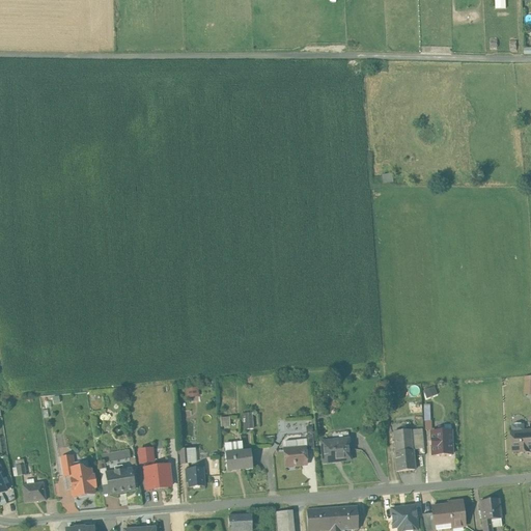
[(188,396),(200,394),(198,386),(187,388),(188,396)]
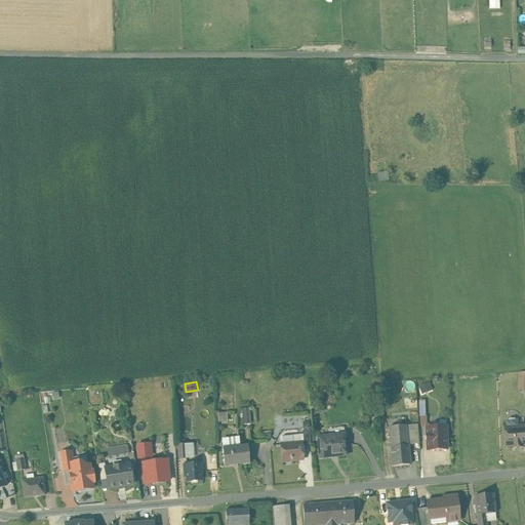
[(430,381),(418,386),(421,394),(433,390),(430,381)]
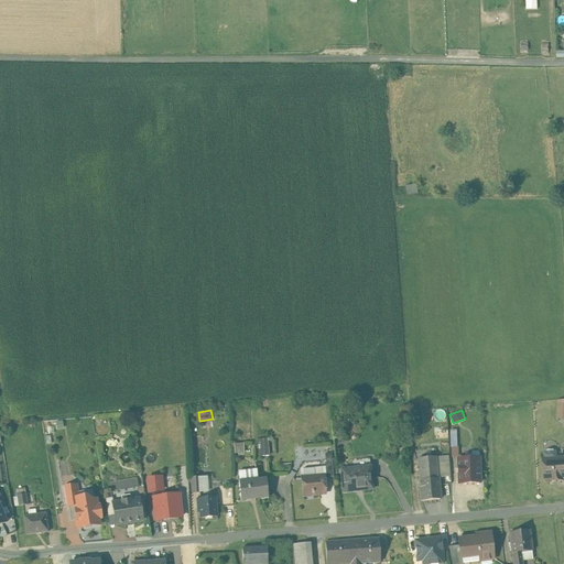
[(267,437),(258,438),(259,456),(269,455),(267,437)]
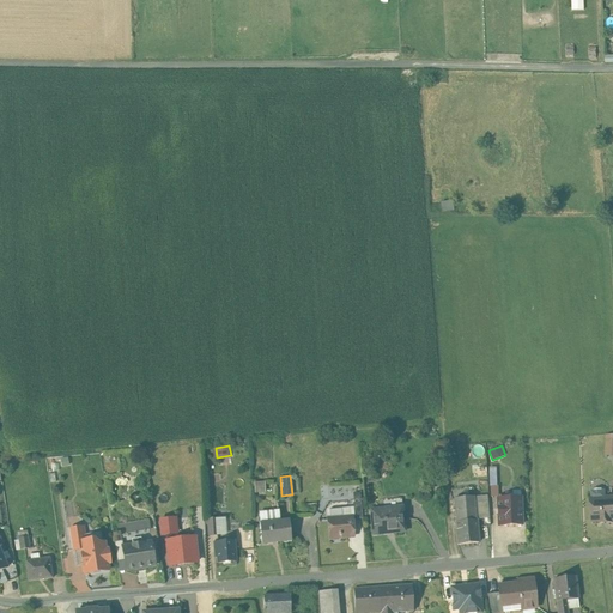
[(265,480),(253,481),(254,492),(265,492),(265,480)]
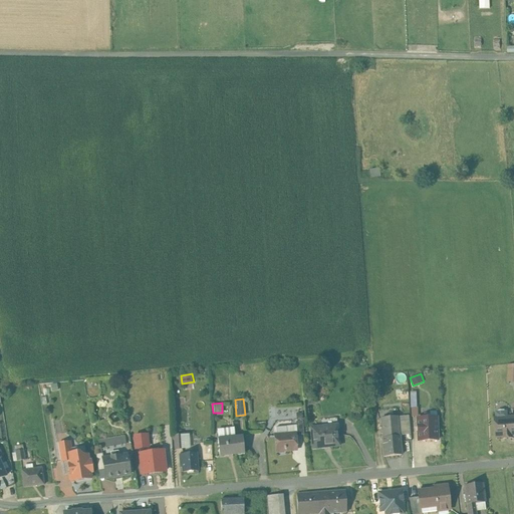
[(504,410),(497,410),(497,411),(495,412),(495,418),(507,418),(507,411),(504,411),(504,410)]
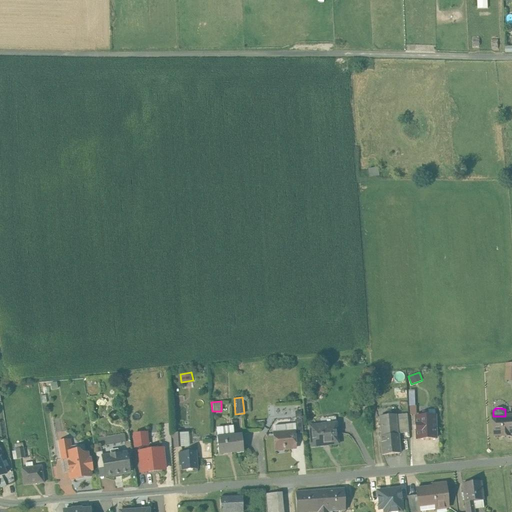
[(396,415),(380,416),(381,435),(380,435),(382,454),(400,453),(398,434),(397,434),(396,415)]
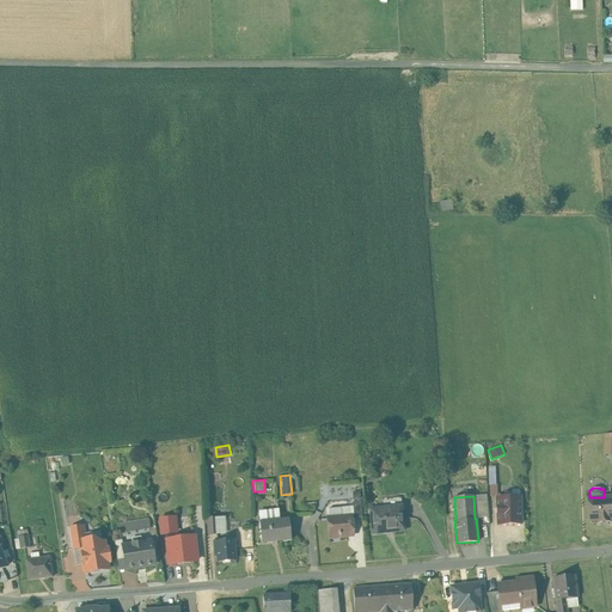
[(520,496),(497,497),(497,507),(496,507),(497,515),(499,525),(521,524),(520,496)]
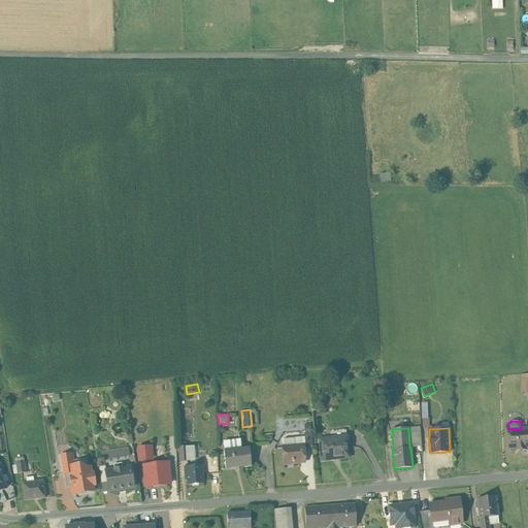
[(508,429),(509,448),(517,448),(517,450),(526,449),(526,447),(527,447),(527,428),(521,429),(508,429)]
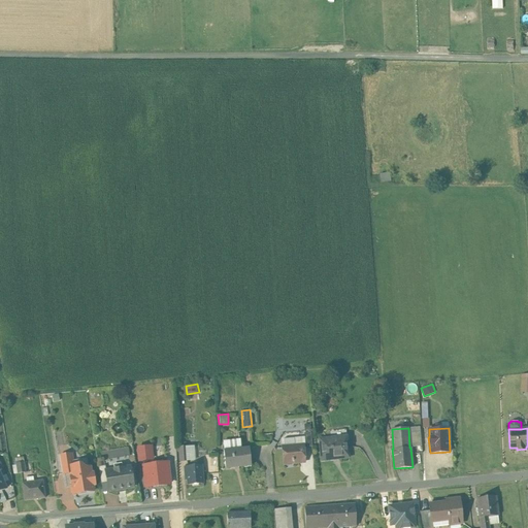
[(347,437),(320,440),(322,462),(334,460),(334,459),(349,458),(349,459),(350,459),(347,437)]
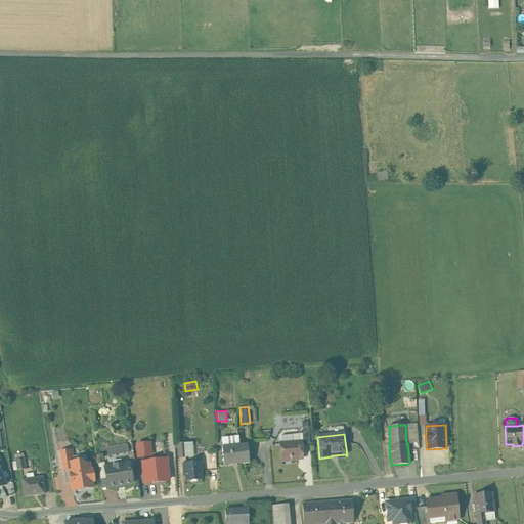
[(221,447),(222,446),(238,445),(237,436),(220,438),(221,447)]
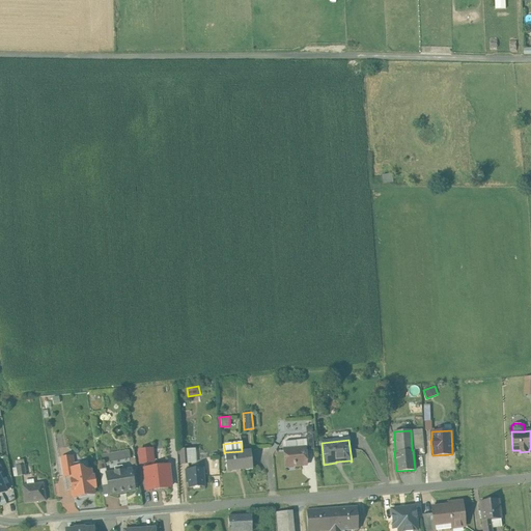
[(305,447),(284,449),(285,467),(286,467),(288,468),(292,468),(294,466),(306,465),(305,447)]
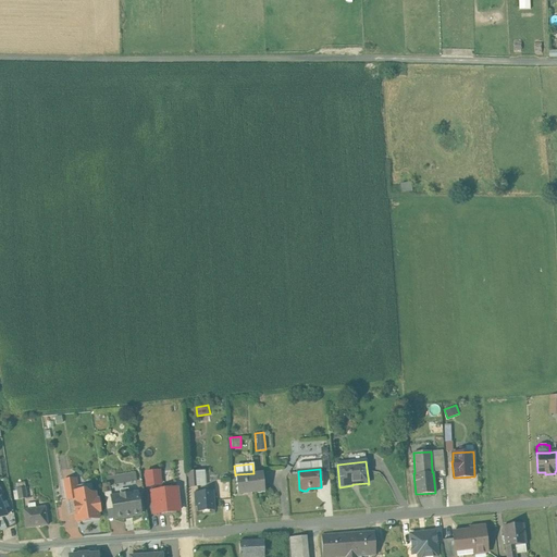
[(135,471),(107,475),(108,484),(137,480),(135,471)]
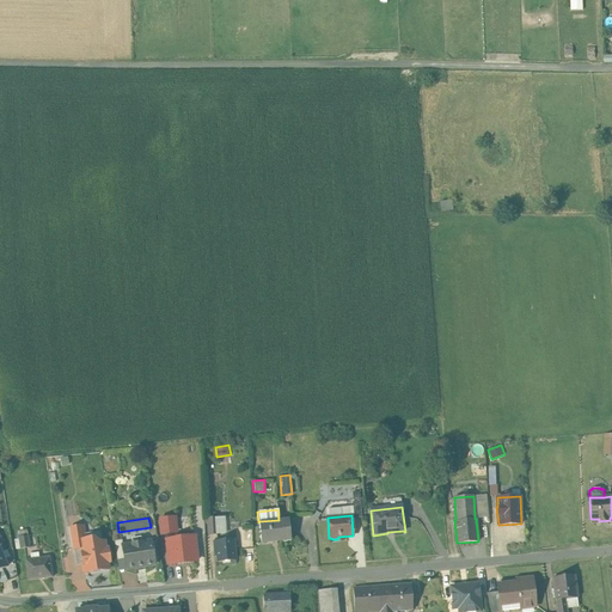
[(175,518),(160,519),(163,533),(176,531),(175,518)]
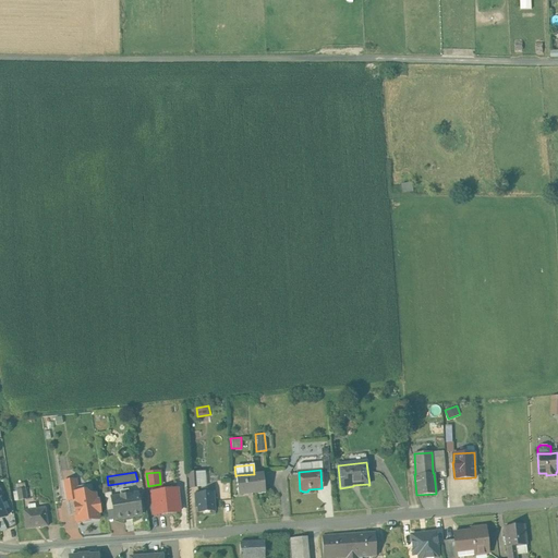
[(254,474),(237,475),(238,495),(263,493),(261,473),(254,474)]
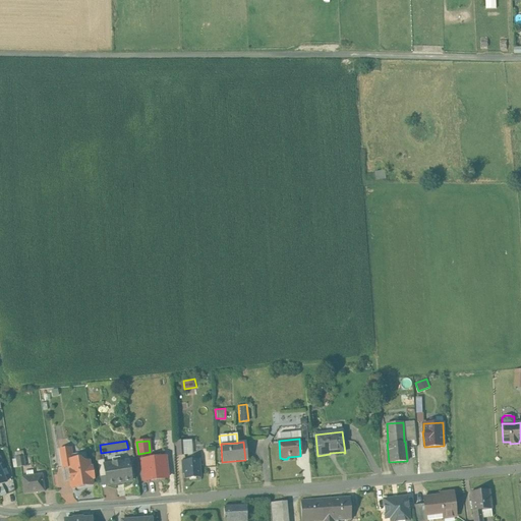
[(72,459),(70,448),(58,450),(61,468),(68,467),(73,466),(72,459)]
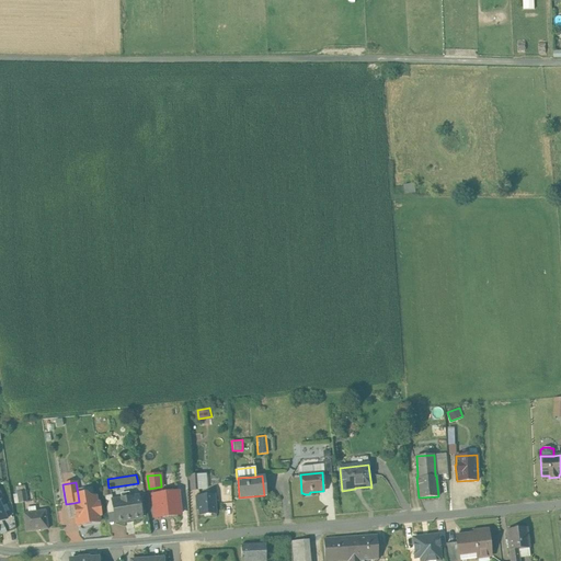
[(25,491),(16,493),(18,503),(26,502),(25,491)]
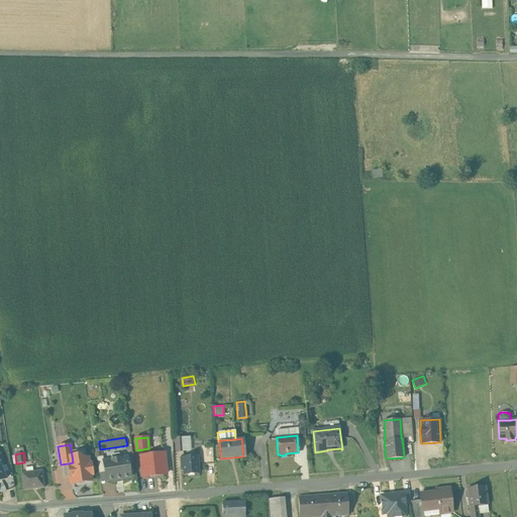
[(164,453),(141,455),(143,477),(166,474),(164,453)]
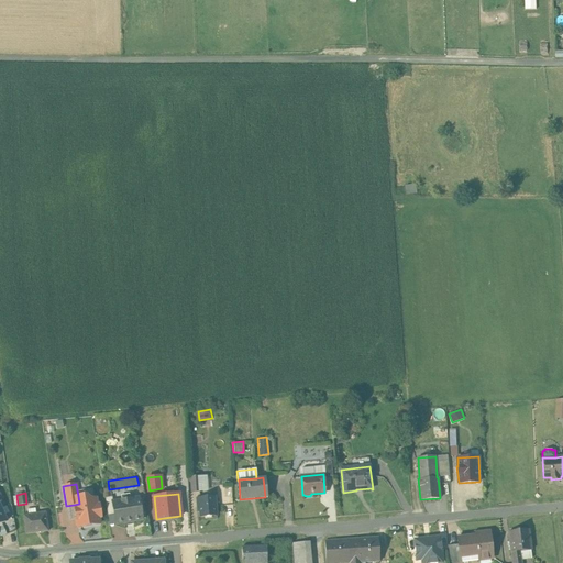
[(96,498),(84,500),(84,496),(78,496),(79,504),(74,505),(77,528),(99,525),(98,518),(101,517),(99,505),(96,505),(96,498)]
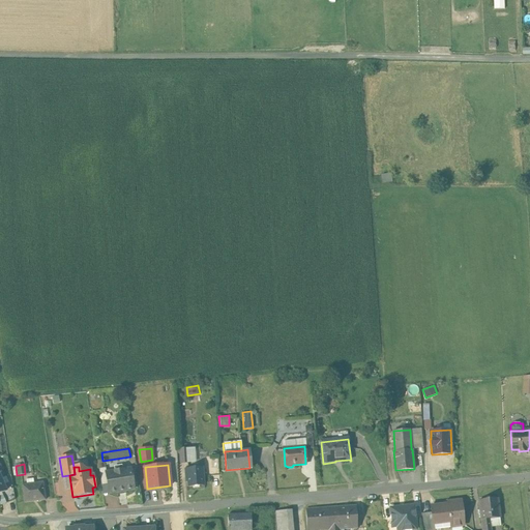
[(106,467),(98,468),(101,487),(108,486),(106,472),(107,472),(106,467)]
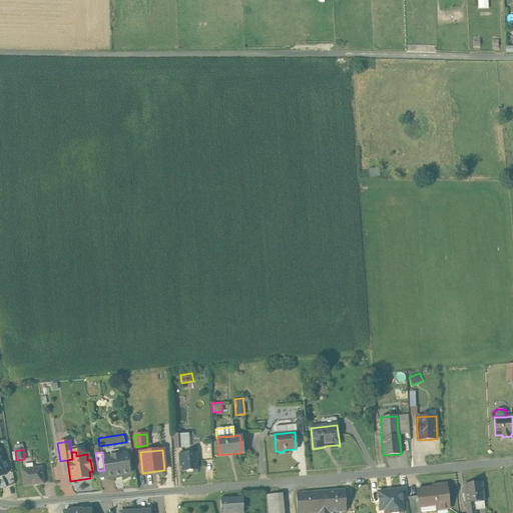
[(195,452),(179,453),(180,463),(181,463),(182,471),(196,470),(195,452)]
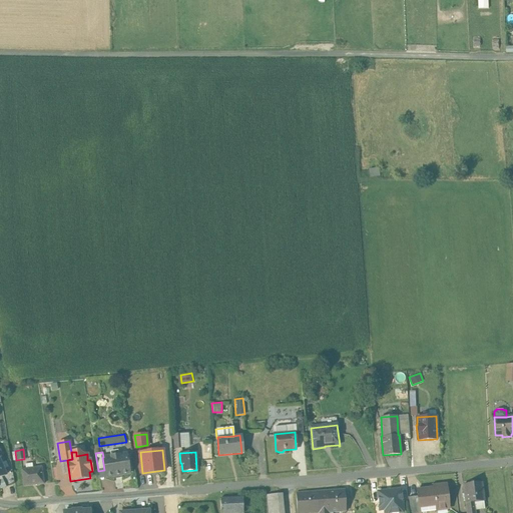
[(118,454),(110,455),(110,456),(103,457),(102,457),(104,470),(105,477),(129,473),(126,454),(118,455),(118,454)]
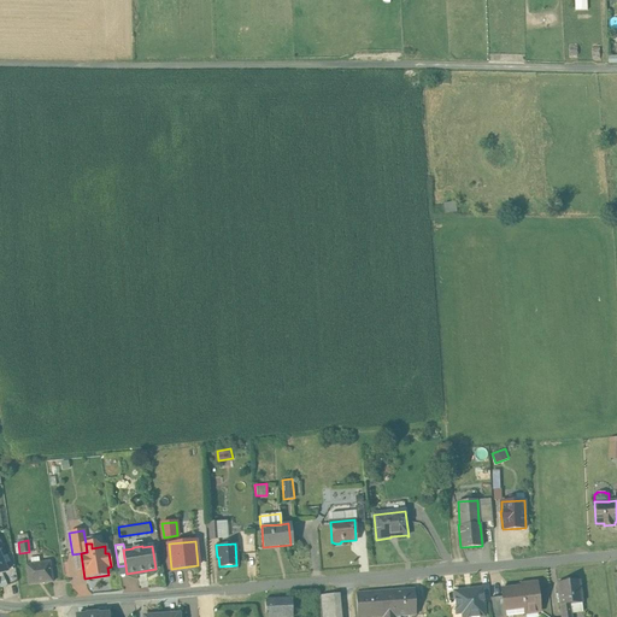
[(39,557),(30,558),(30,564),(25,565),(28,586),(52,582),(50,562),(40,563),(39,557)]
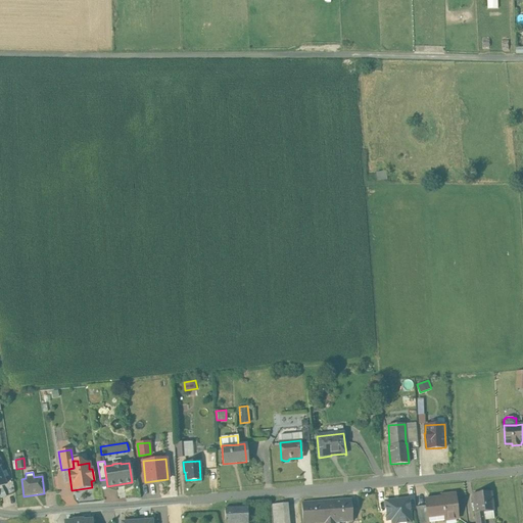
[(491,491),(472,493),(474,513),(475,513),(476,522),(484,522),(483,512),(493,511),(491,491)]
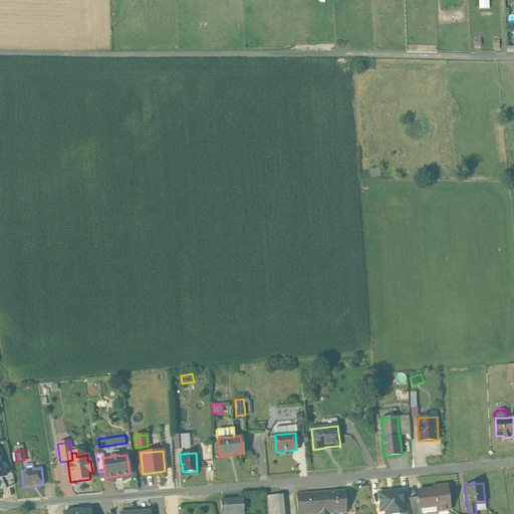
[(435,489),(419,491),(419,497),(420,505),(421,505),(436,503),(437,511),(449,509),(446,485),(434,487),(435,489)]
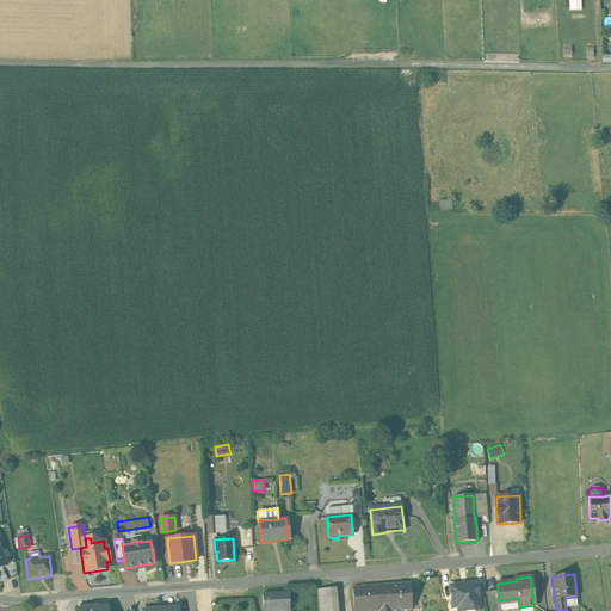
[(473,578),(449,582),(451,598),(475,593),(473,578)]
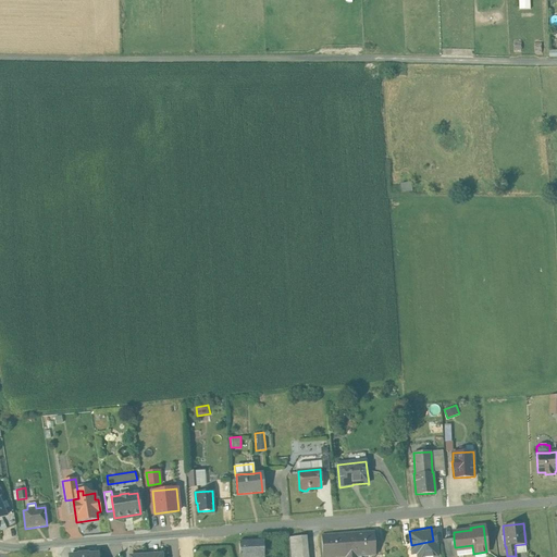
[(374,532),(355,533),(356,556),(358,556),(375,555),(374,532)]
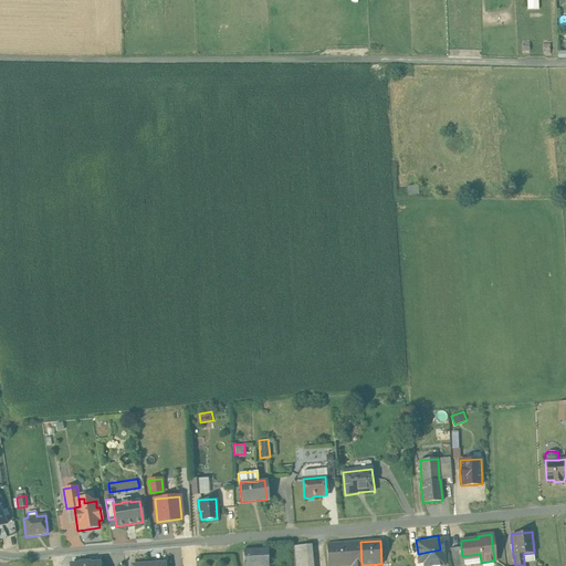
[(328,565),(339,565),(338,542),(326,543),(327,565),(328,565)]
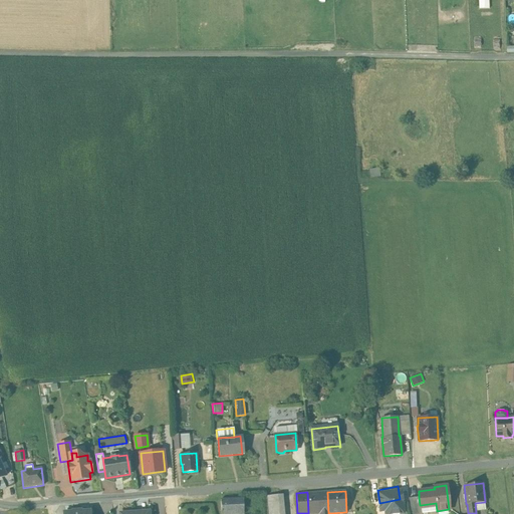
[(328,513),(327,492),(307,492),(308,513),(318,513),(329,513),(330,513),(328,513)]
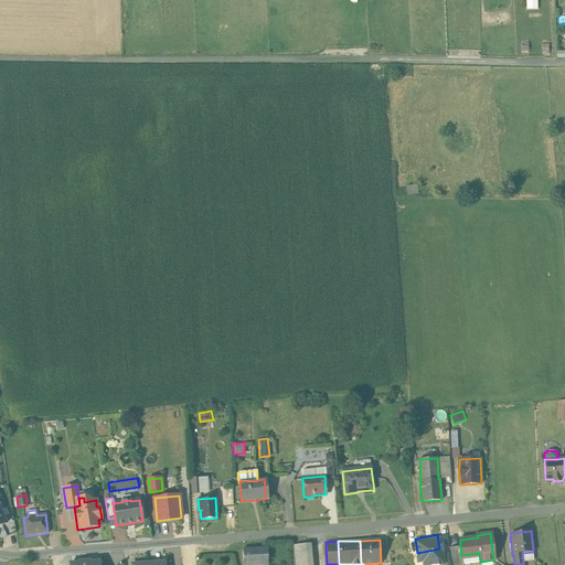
[(312,564),(311,543),(294,545),(295,564),(312,564)]
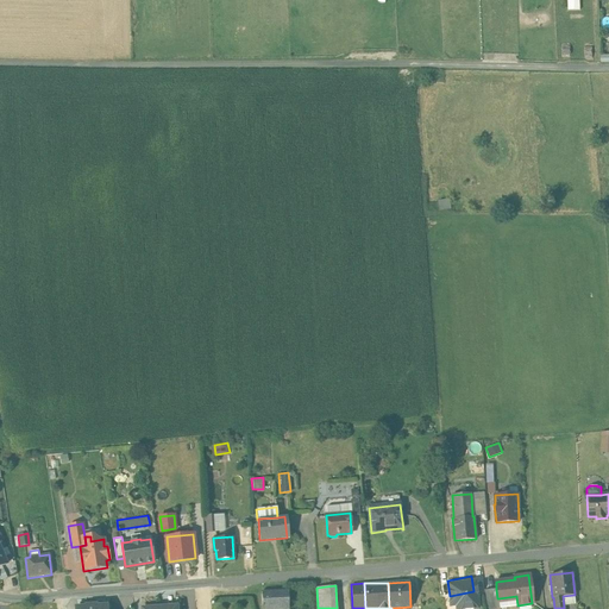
[(496,589),(484,590),(487,608),(500,608),(498,598),(497,598),(496,589)]
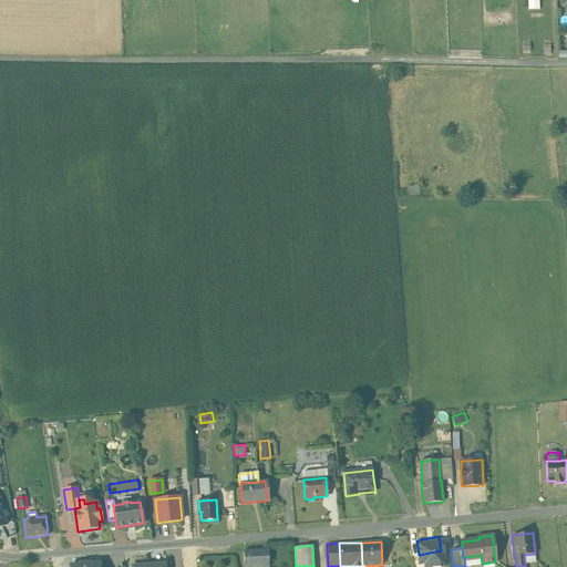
[(268,549),(244,550),(244,566),(267,566),(269,566),(268,549)]
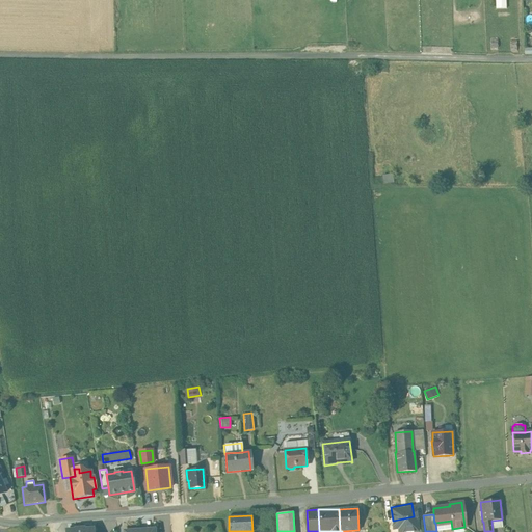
[(414,516),(393,521),(394,531),(415,531),(417,531),(414,516)]
